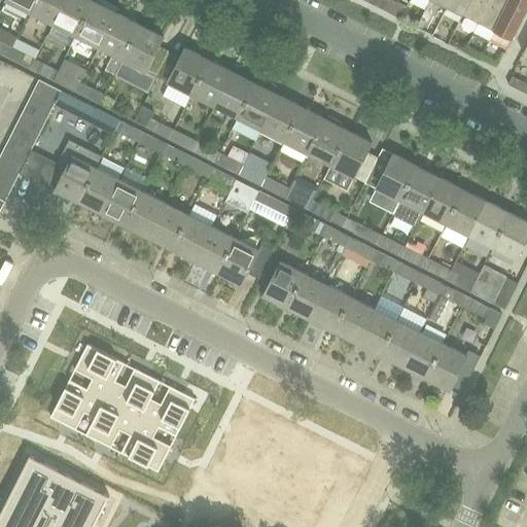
[(4,0),(29,12),(34,0),(4,0)]
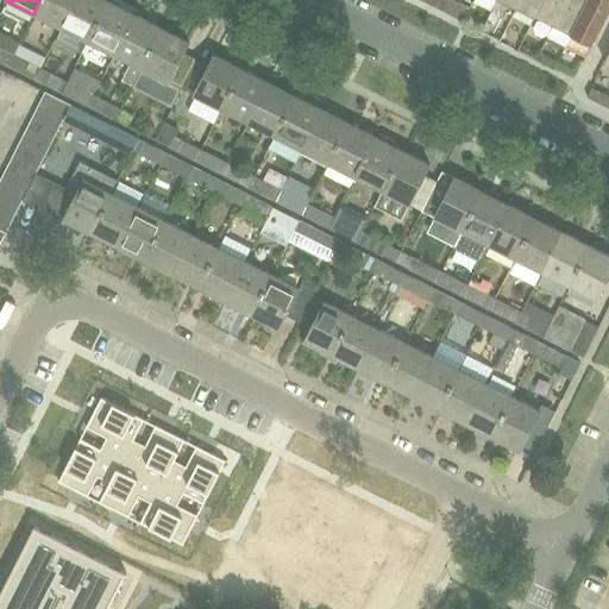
[(61,27),(74,0),(39,0),(33,14),(61,27)]
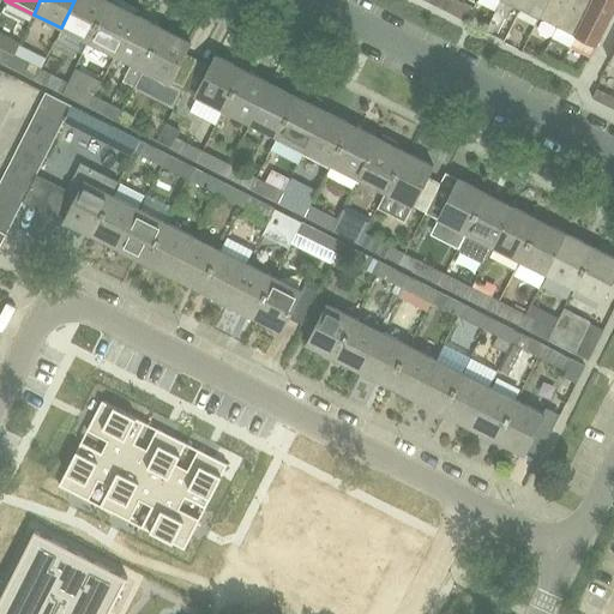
[(88,42),(108,1),(104,0),(74,0),(61,28),(88,42)]
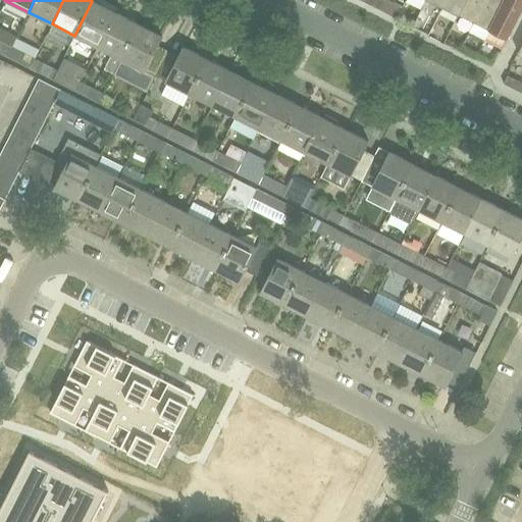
[(380,10),(385,0),(366,0),(365,3),(380,10)]
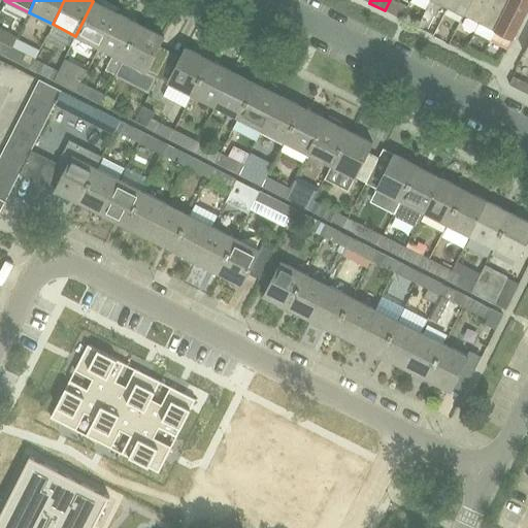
[(393,0),(390,0),(385,10),(401,19),(407,7),(393,0)]
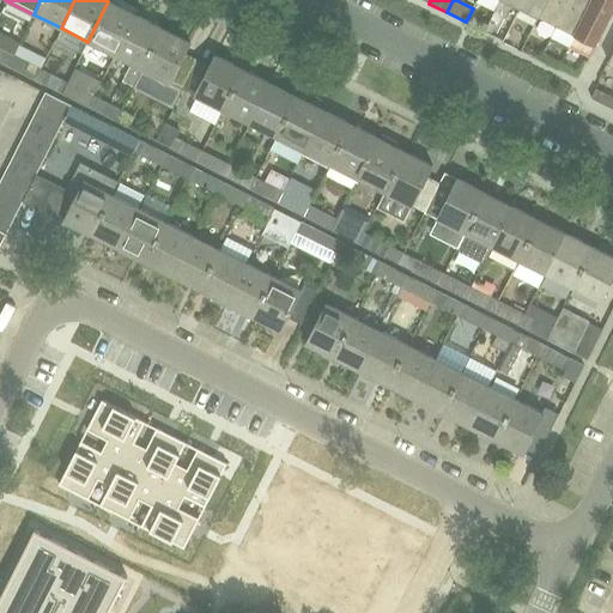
[(539,17),(546,0),(523,0),(521,7),(539,17)]
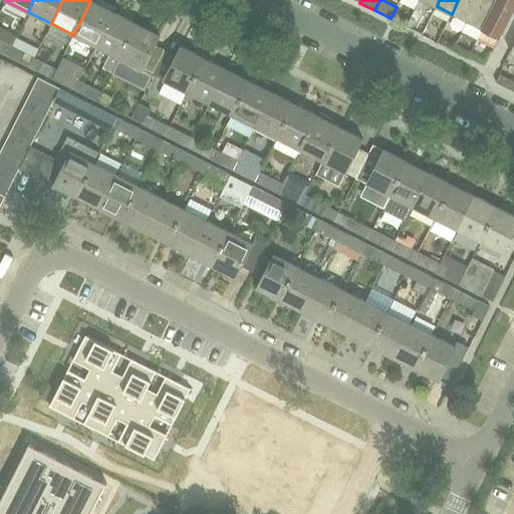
[(467,21),(477,0),(458,0),(452,14),(467,21)]
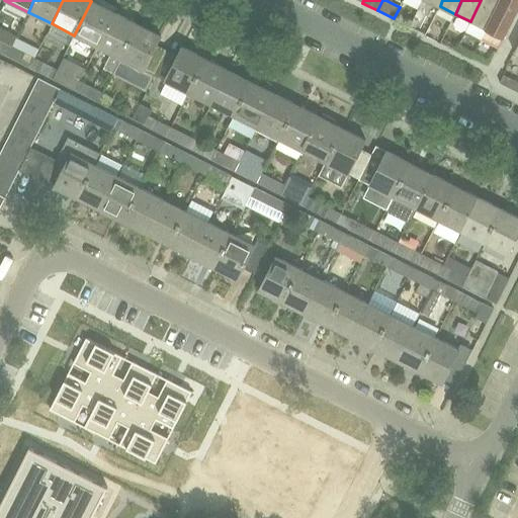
[(487,29),(501,0),(481,0),(470,21),(487,29)]
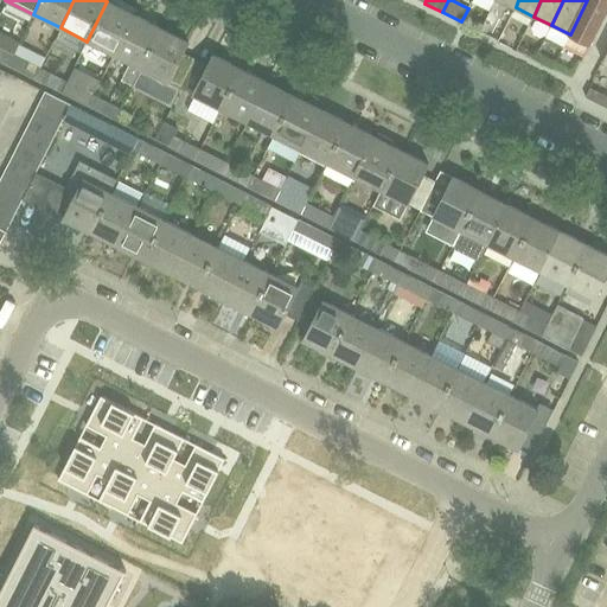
[(589,44),(606,7),(606,0),(587,0),(570,34),(589,44)]
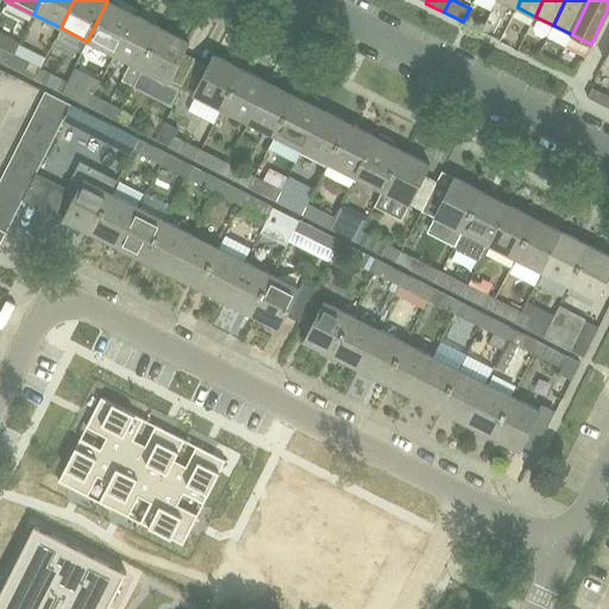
[(114,55),(135,16),(107,1),(87,42),(114,55)]
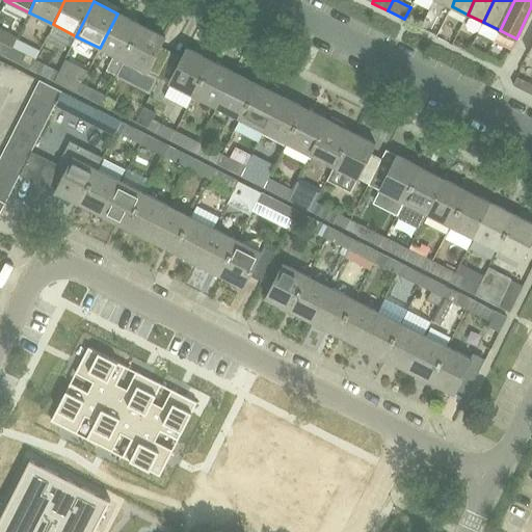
[(123,60),(140,25),(117,14),(100,48),(113,55),(106,70),(115,75),(123,60)]
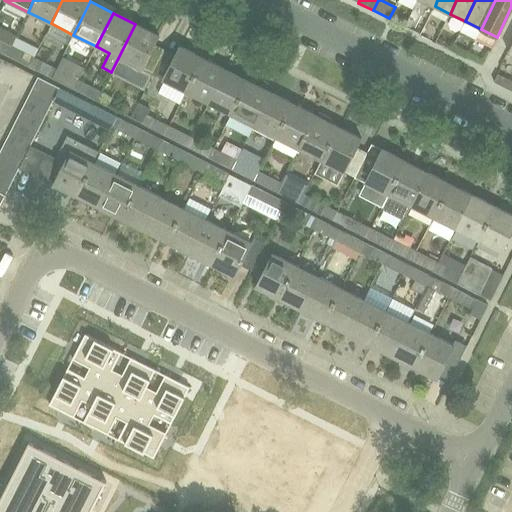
[(141,69),(158,36),(135,24),(118,58),(141,69)]
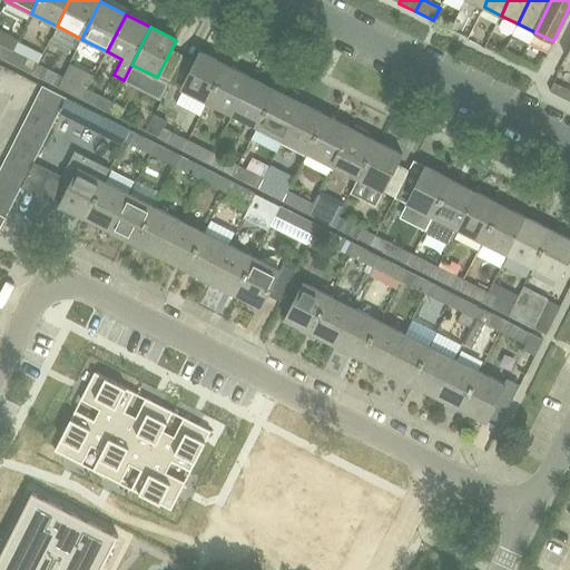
[(0,57),(7,61),(18,40),(0,30),(0,57)]
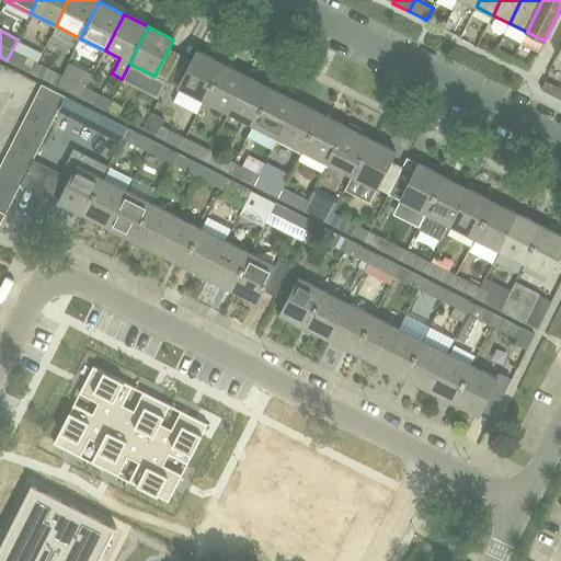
[(19,39),(18,39),(7,60),(32,72),(36,64),(37,64),(43,54),(18,42),(19,39)]
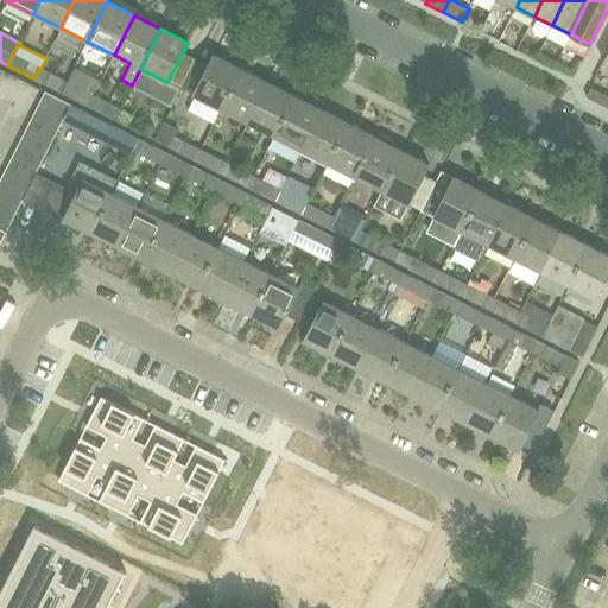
[(221,109),(241,70),(213,56),(194,95),(221,109)]
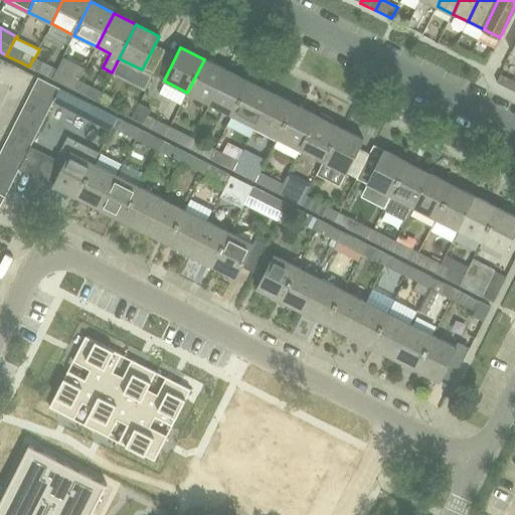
[(56,69),(34,58),(33,58),(29,66),(51,78),(56,69)]
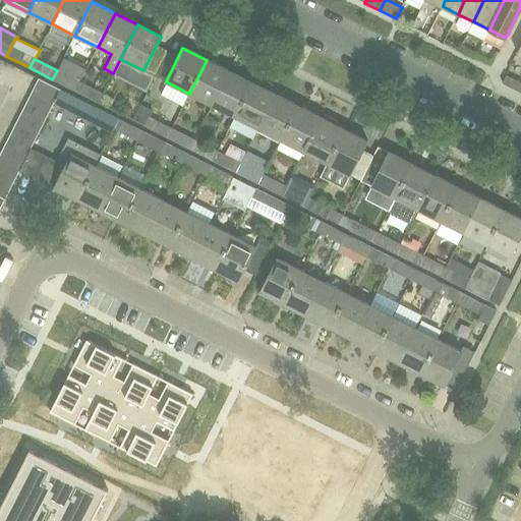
[(212,105),(229,71),(207,60),(189,94),(212,105)]
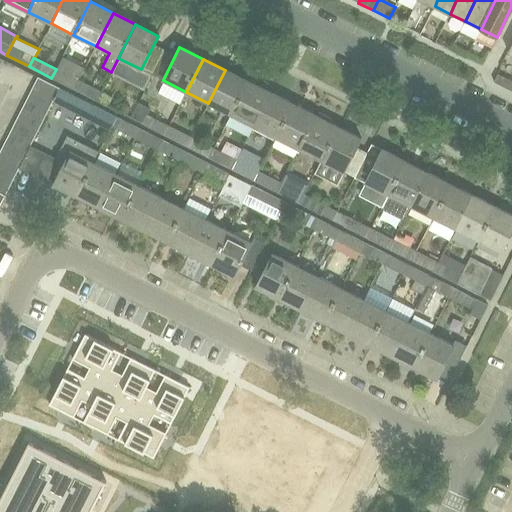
[(51,78),(74,89),(78,80),(56,69),(51,78)]
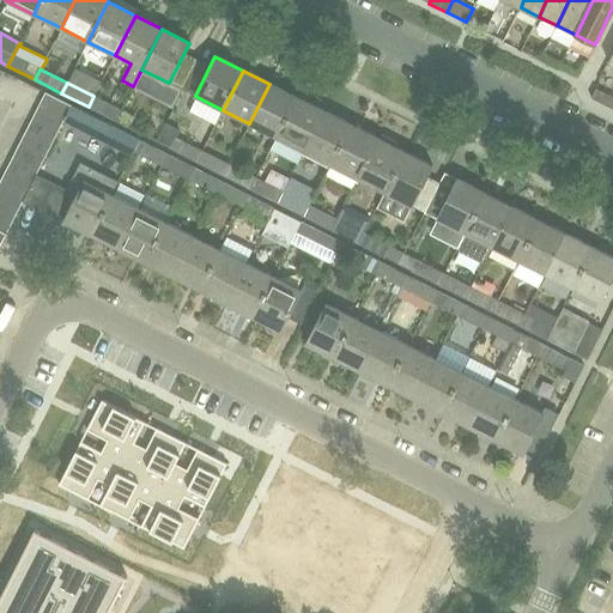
[(275,138),(296,97),(269,84),(249,123),(275,138)]
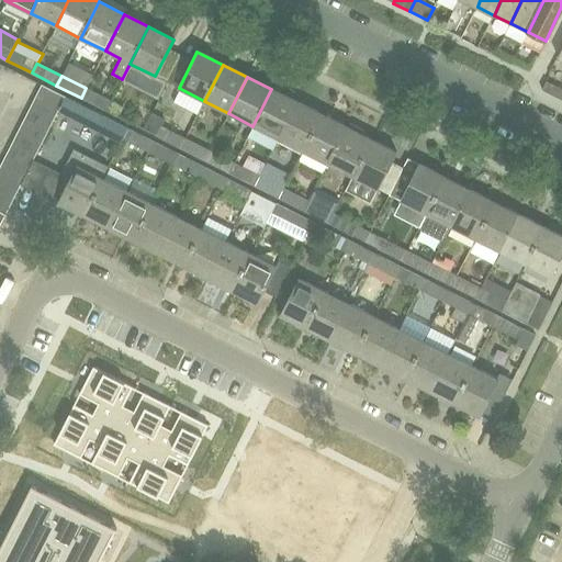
[(559,99),(561,92),(561,89),(547,81),(541,90),(559,99)]
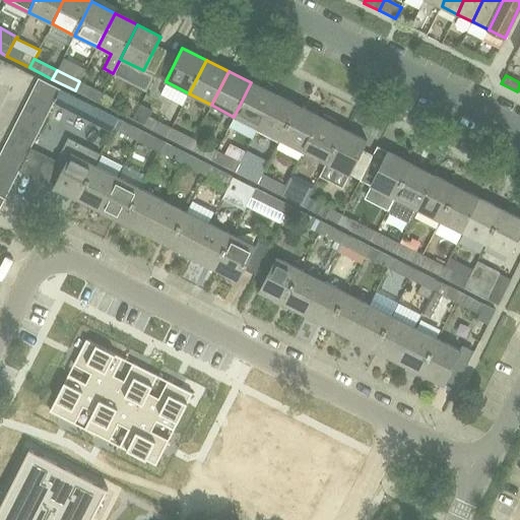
[(38,79),(33,89),(55,101),(60,90),(38,79)]
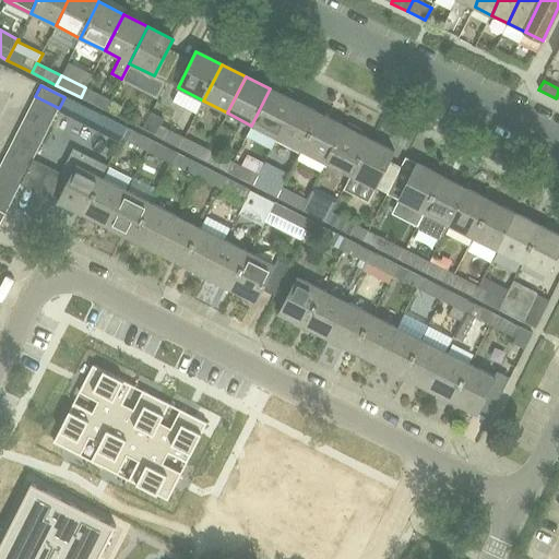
[(81,97),(105,110),(110,100),(85,87),(81,97)]
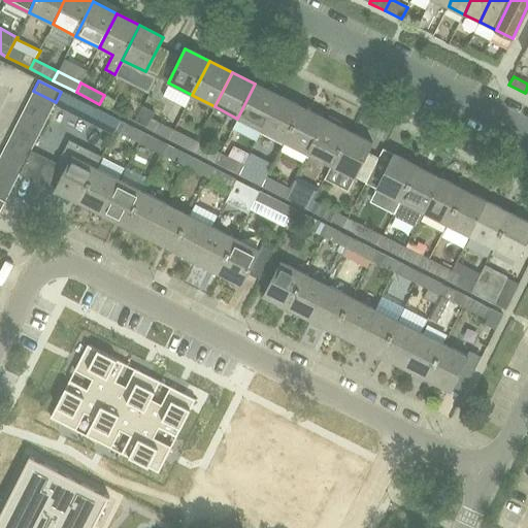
[(261,130),(278,96),(255,84),(237,119),(261,130)]
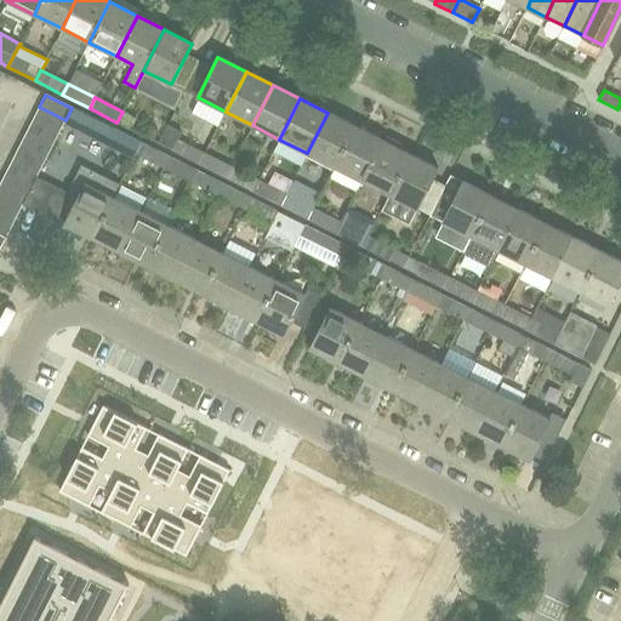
[(64,123),(66,120),(39,107),(32,120),(58,134),(64,123)]
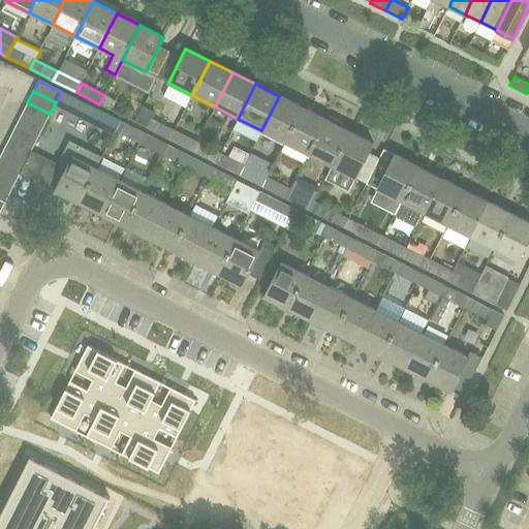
[(56,102),(55,104),(70,113),(76,99),(61,92),(56,102)]
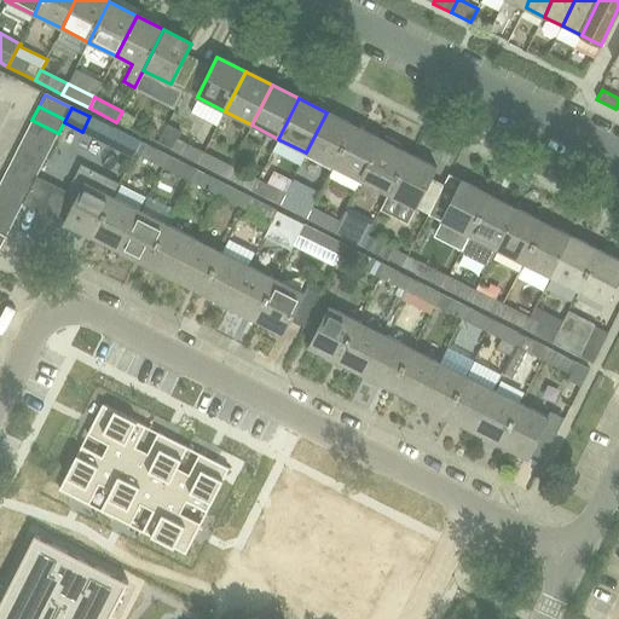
[(150,126),(122,111),(116,122),(144,136),(150,126)]
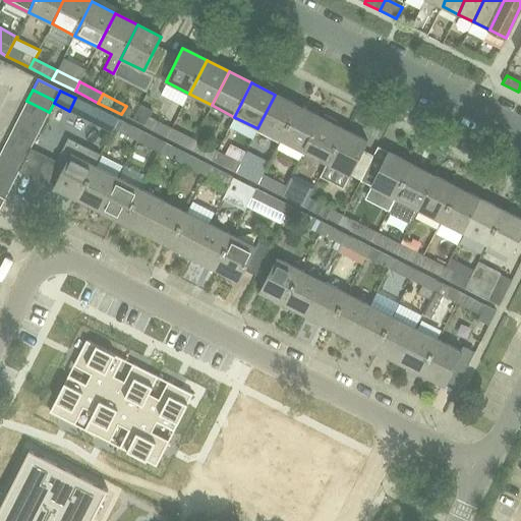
[(280,140),(297,106),(275,95),(257,128),(280,140)]
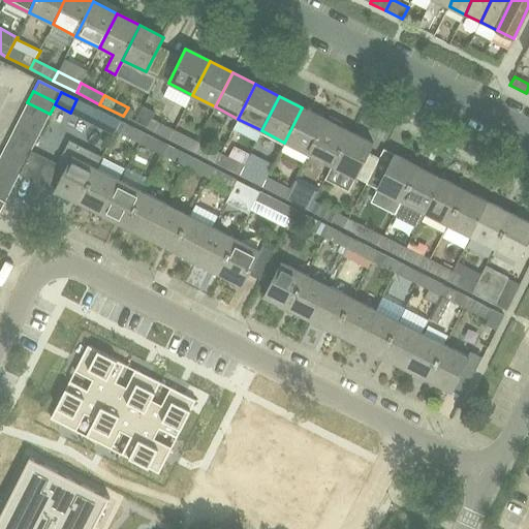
[(50,114),(27,102),(22,114),(44,125),(50,114)]
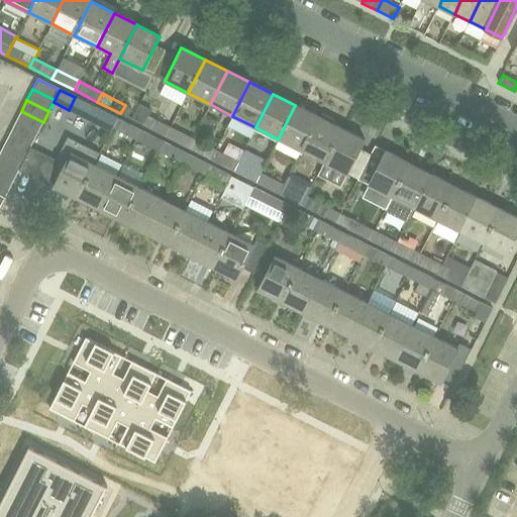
[(301,150),(318,117),(295,105),(278,139),(301,150)]
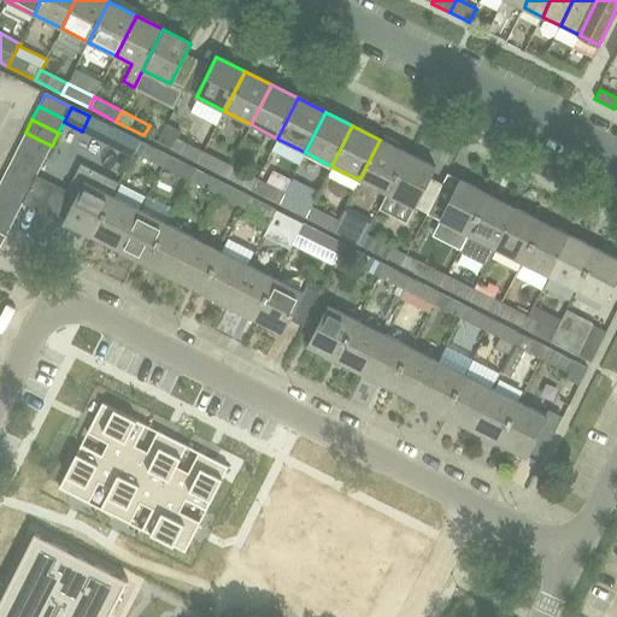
[(107,139),(135,152),(140,142),(113,128),(107,139)]
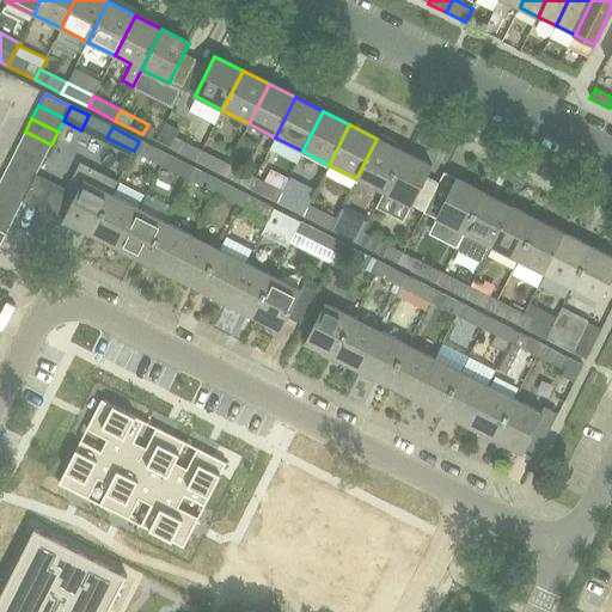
[(44,157),(51,145),(25,132),(19,145),(44,157)]
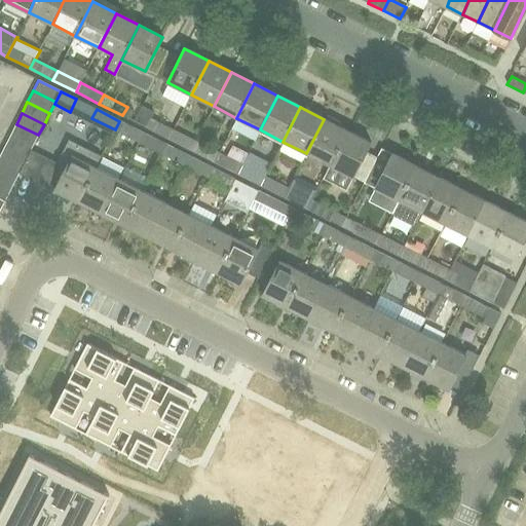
[(306,153),(329,164),(346,130),(338,126),(339,122),(328,116),(326,120),(324,119),(306,153)]
